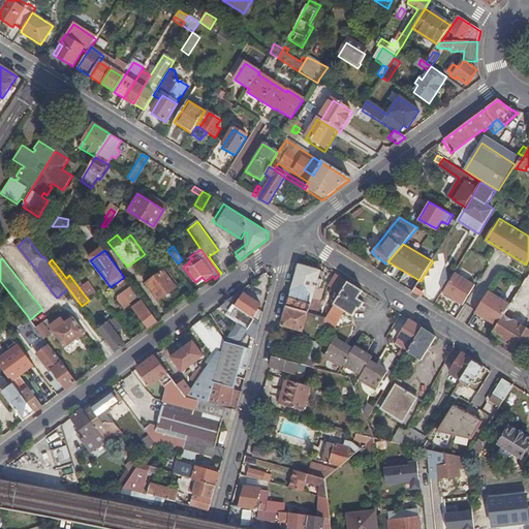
[(321,271),(298,265),(287,306),(309,313),(311,304),(312,304),(317,285),(321,286),(323,279),(319,278),(321,271)]
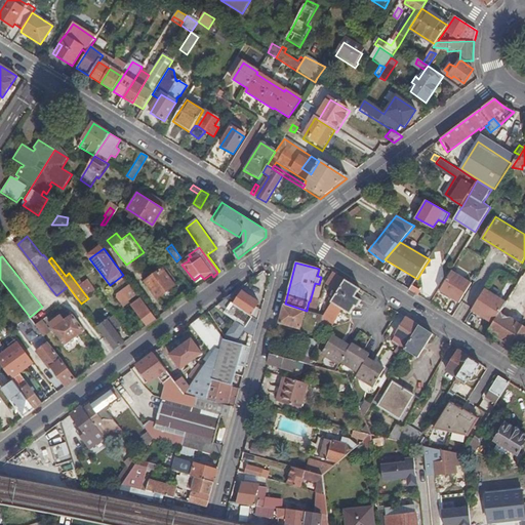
[(410,290),(417,294),(432,271),(425,267),(417,279),(410,290)]
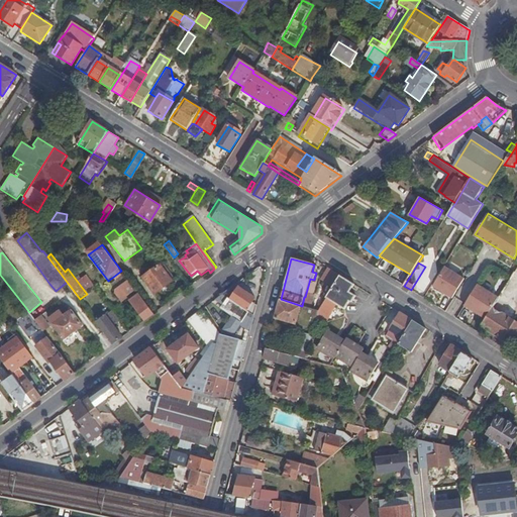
[(161,265),(144,277),(156,293),(173,281),(161,265)]
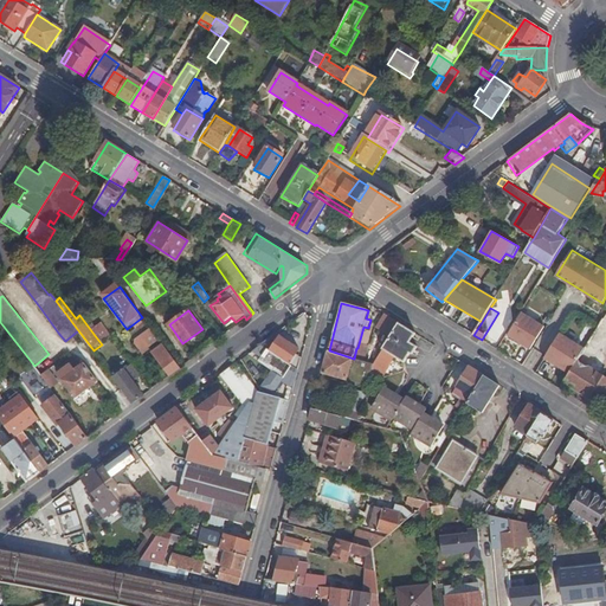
[(547,326),(521,310),(519,315),(507,334),(505,335),(530,350),(547,326)]
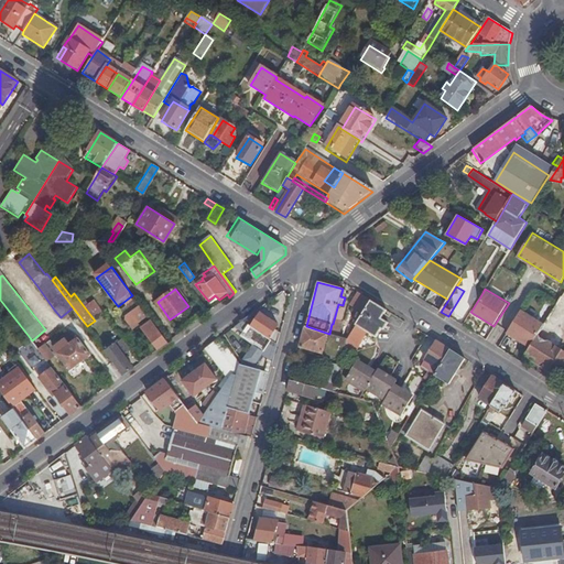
[(372,301),(359,293),(351,306),(364,314),(372,301)]
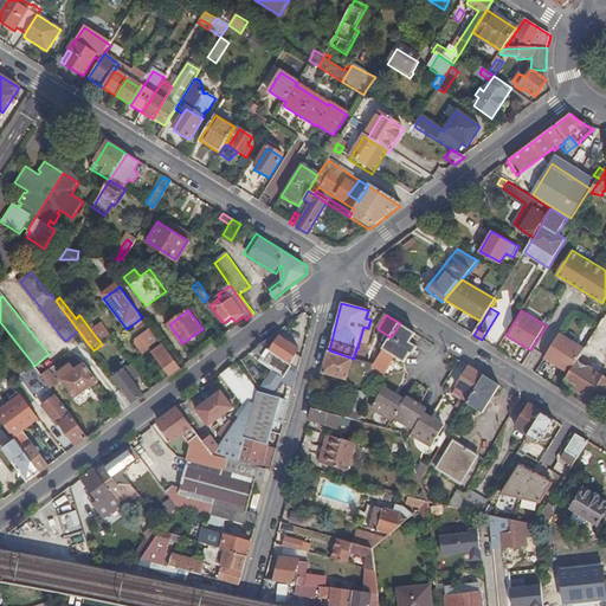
[(597,400),(605,406),(605,378),(590,368),(605,341),(605,317),(605,316),(585,349),(571,372),(569,374),(565,381),(584,393),(584,394),(597,401),(597,400)]
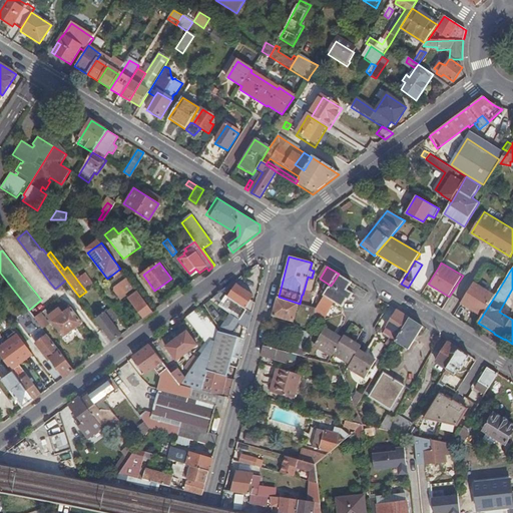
[(128,279),(124,274),(112,283),(115,288),(128,279)]
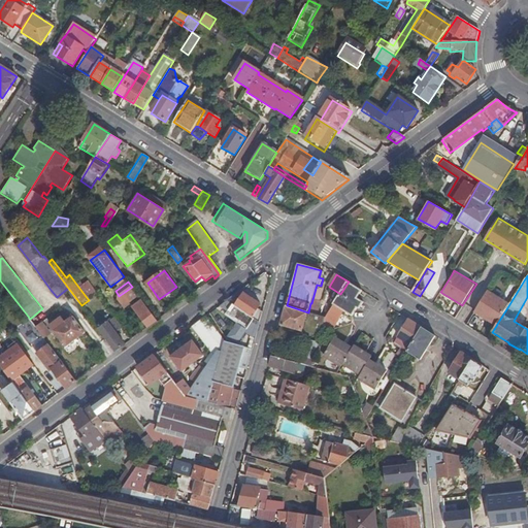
[(349,282),(340,294),(333,305),(343,311),(353,317),(358,308),(360,309),(365,303),(358,299),(362,291),(349,282)]
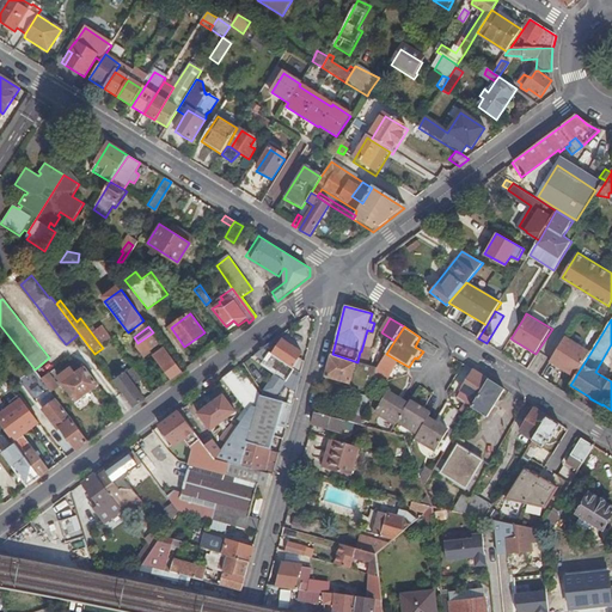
[(104,330),(95,337),(103,348),(112,341),(104,330)]
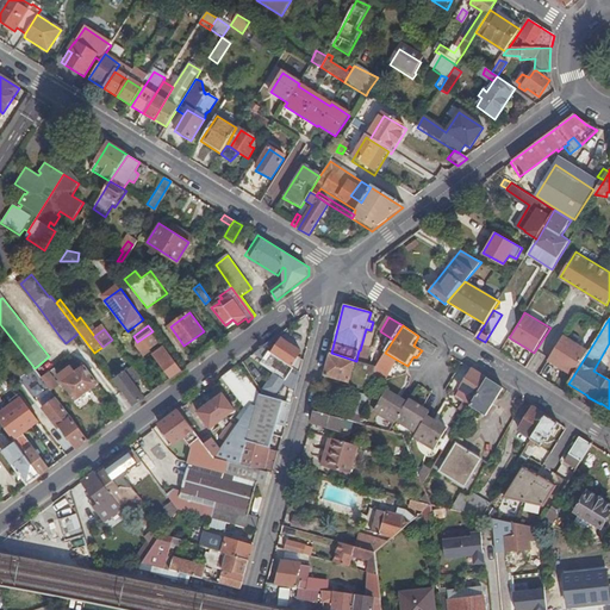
[(137,348),(142,355),(161,342),(153,331),(137,342),(137,348)]
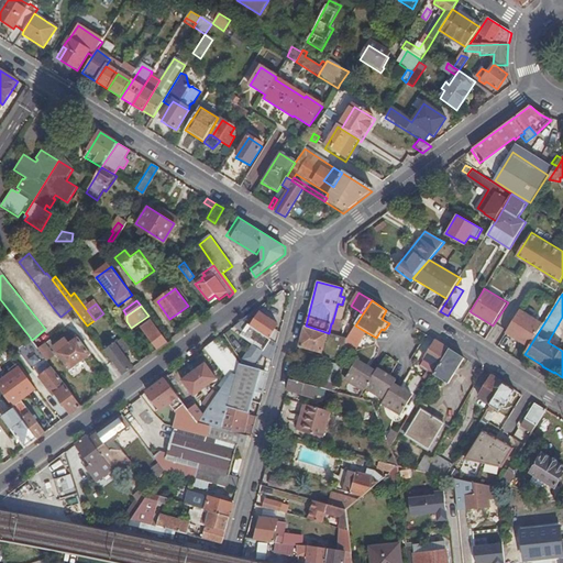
[(246,434),(251,435),(257,415),(250,414),(255,394),(262,396),(268,373),(249,367),(264,345),(275,349),(280,330),(275,328),(277,324),(256,309),(235,323),(244,330),(241,335),(254,344),(241,365),(239,364),(236,368),(231,374),(223,385),(218,392),(212,388),(205,401),(209,406),(203,414),(199,421),(246,434)]
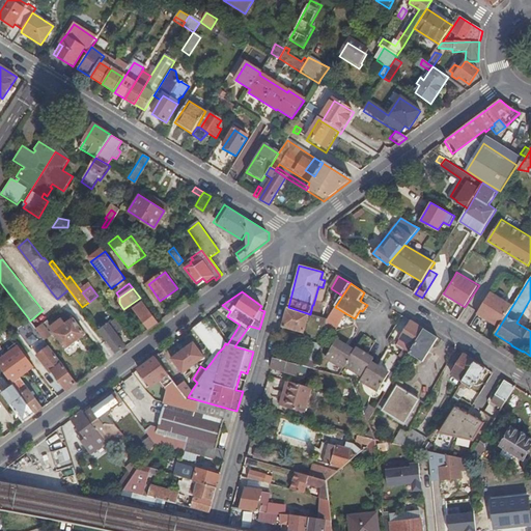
[(512,306),(491,292),(477,314),(499,328),(500,326),(512,306)]
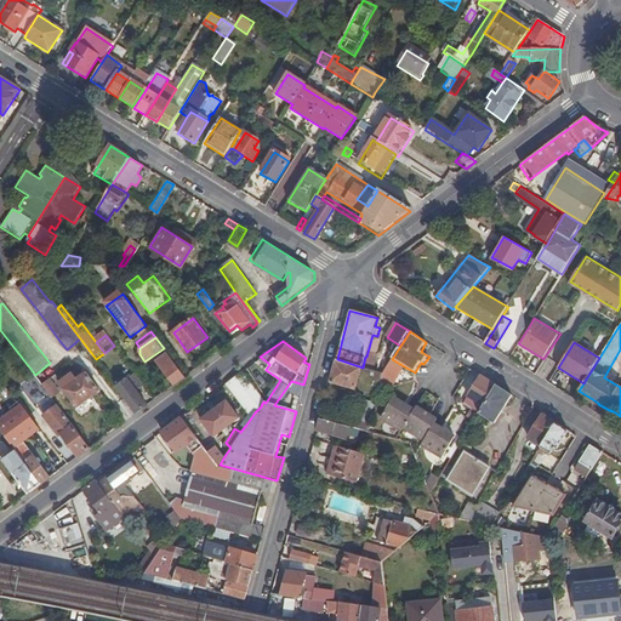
[(176,383),(186,376),(169,354),(158,362),(176,383)]
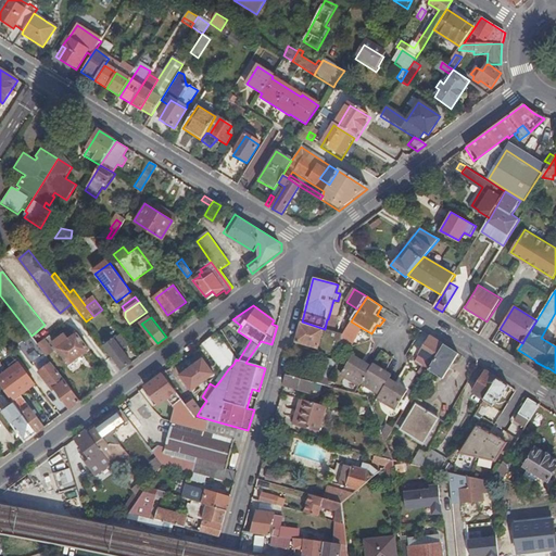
[(302,321),(295,342),(338,354),(341,343),(343,333),(325,329),(302,321)]
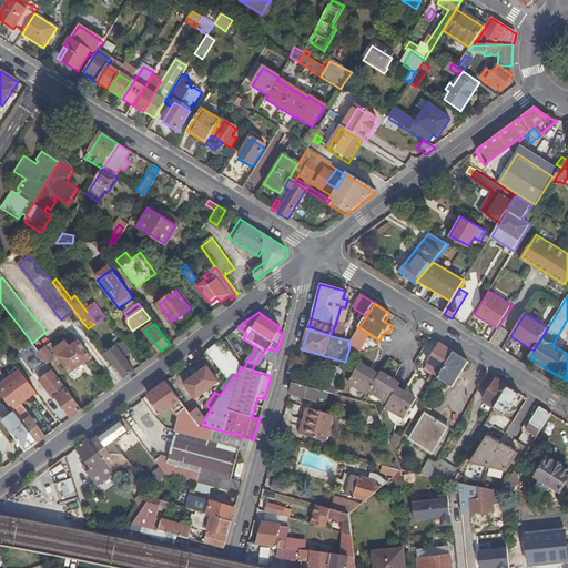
[(357,356),(369,335),(358,328),(351,341),(348,351),(357,356)]
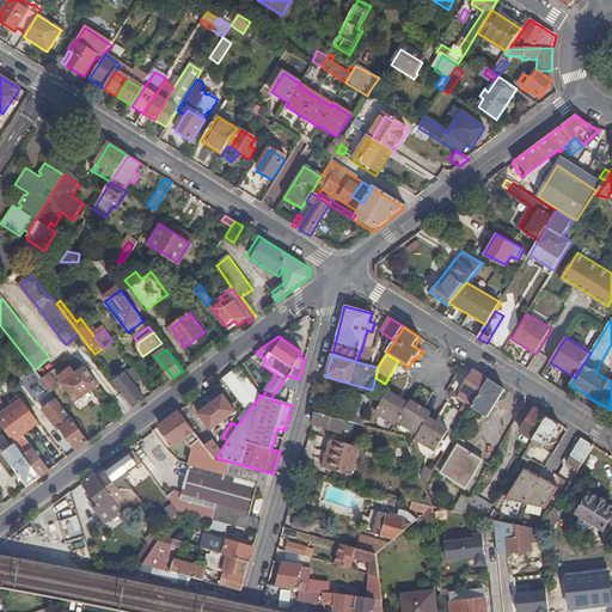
[(238,415),(243,418),(251,407),(257,401),(259,396),(262,397),(238,365),(237,366),(227,373),(224,377),(244,405),(238,415)]
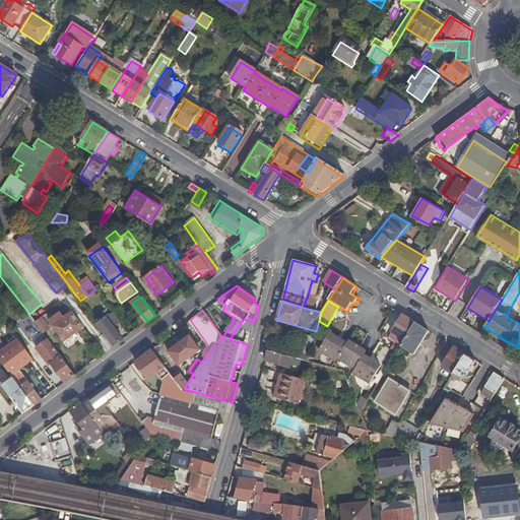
[(60,312),(49,320),(66,341),(85,327),(74,312),(65,319),(60,312)]
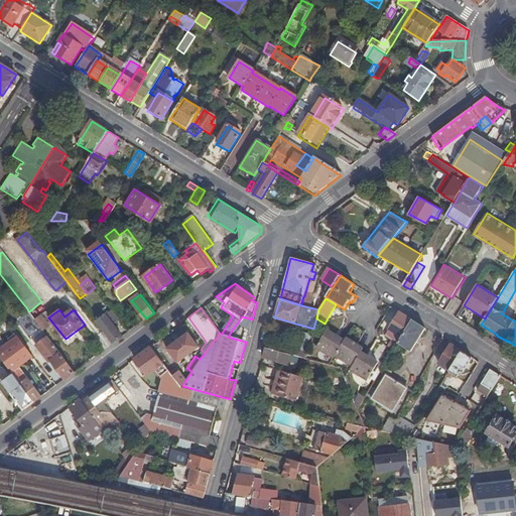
[(114,343),(124,336),(118,329),(124,325),(113,310),(98,321),(114,343)]
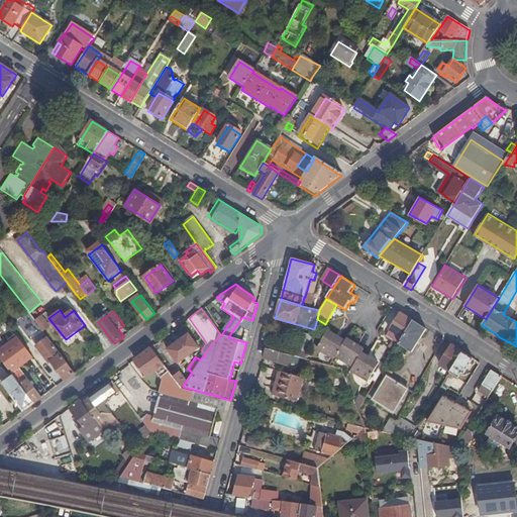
[(414,321),(400,313),(386,337),(391,340),(399,345),(400,344),(414,321)]
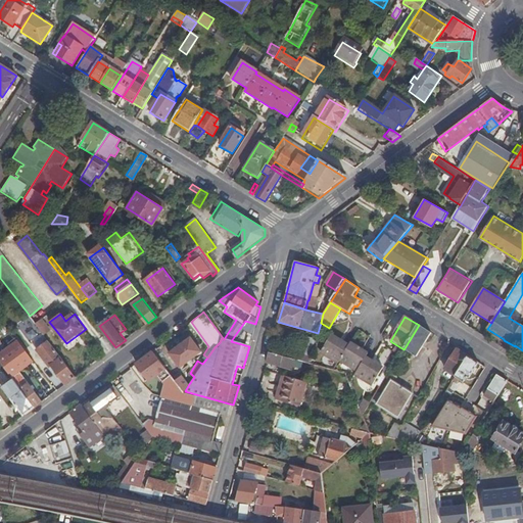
[(40,321),(35,324),(40,329),(44,326),(40,321)]
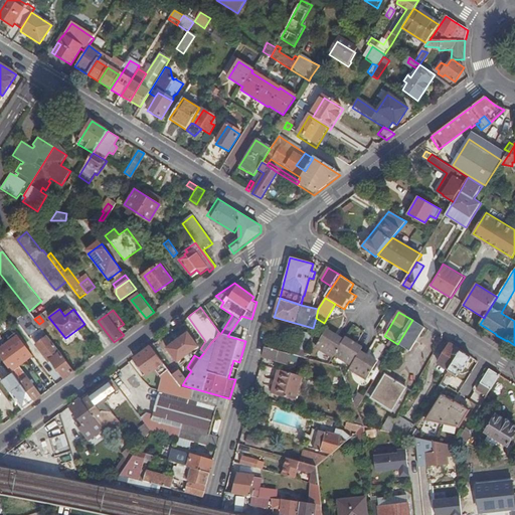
[(426,329),(412,320),(398,343),(411,351),(426,329)]
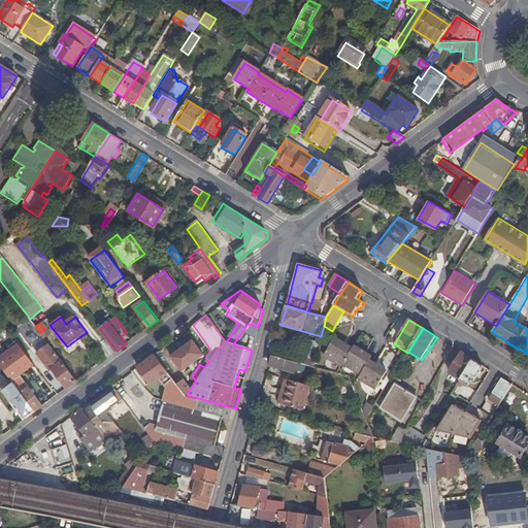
[(44,329),(40,332),(44,338),(48,334),(44,329)]
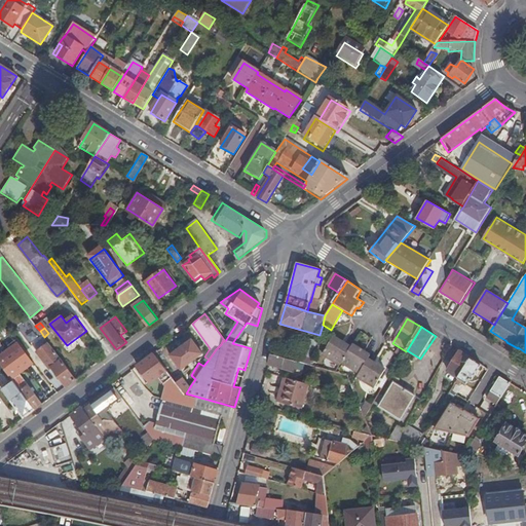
[(341,363),(352,369),(364,351),(351,344),(349,348),(332,337),(322,354),(339,366),(341,363)]
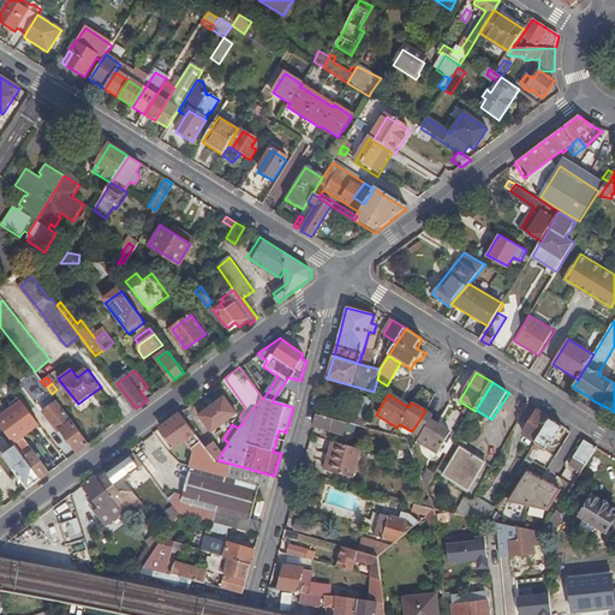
[(225,395),(199,413),(213,431),(238,412),(225,395)]
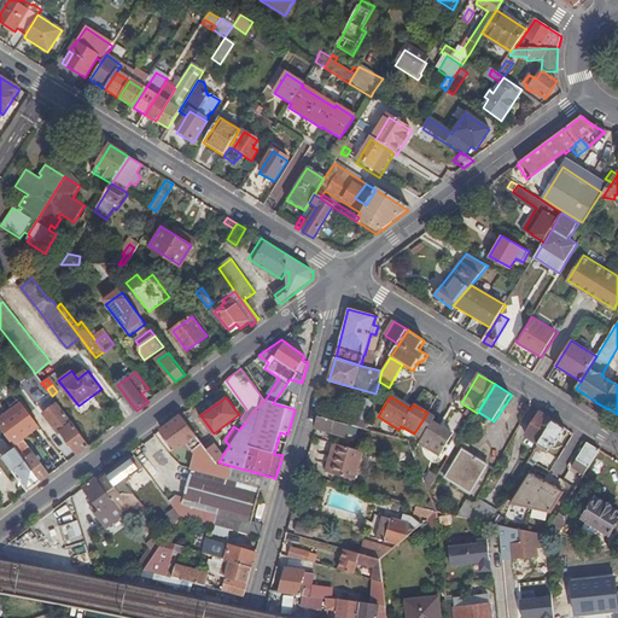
[(350,417),(348,424),(366,429),(373,402),(366,400),(361,419),(350,417)]
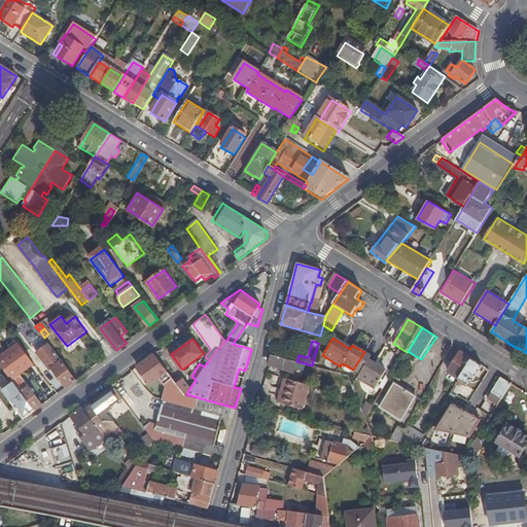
[(67,387),(77,379),(48,344),(37,352),(50,371),(54,369),(67,387)]
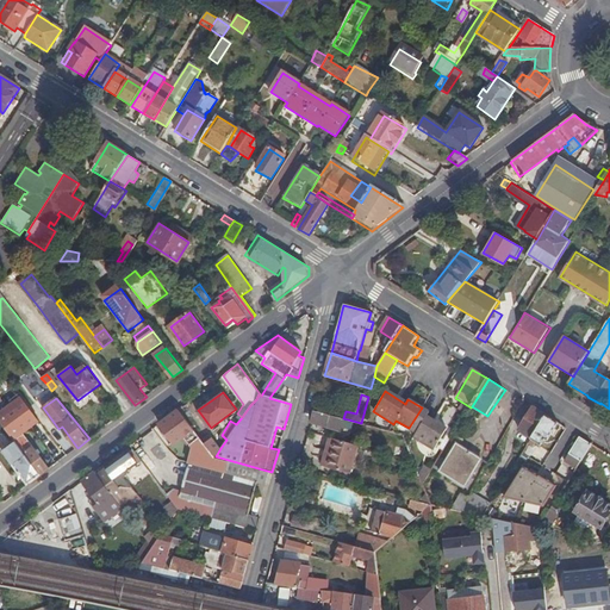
[(471,408),(461,402),(458,408),(467,414),(471,408)]
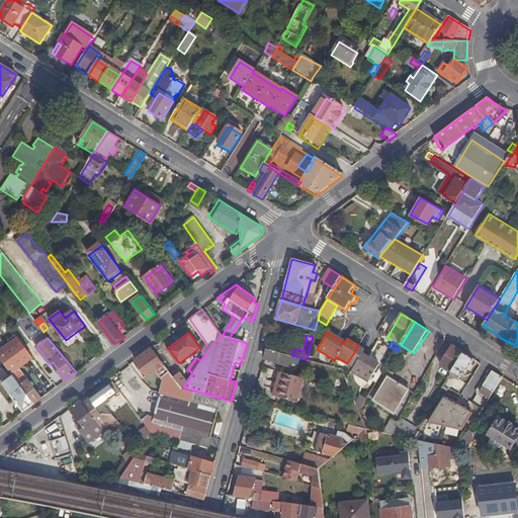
[(34,404),(42,398),(20,369),(22,367),(6,346),(3,348),(0,350),(0,358),(3,363),(4,364),(12,375),(34,404)]
